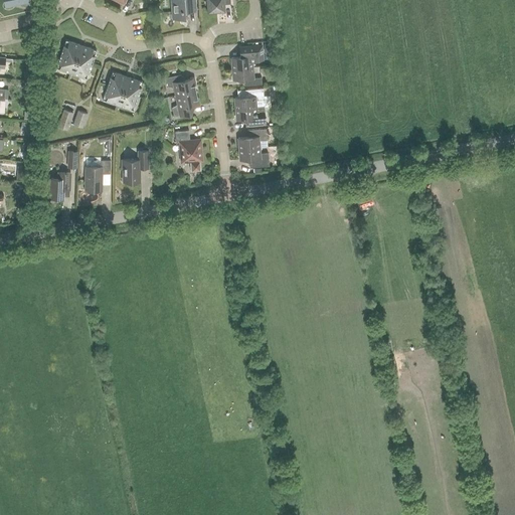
[(185,10),(195,9),(194,0),(170,0),(172,19),(185,18),(185,10)]
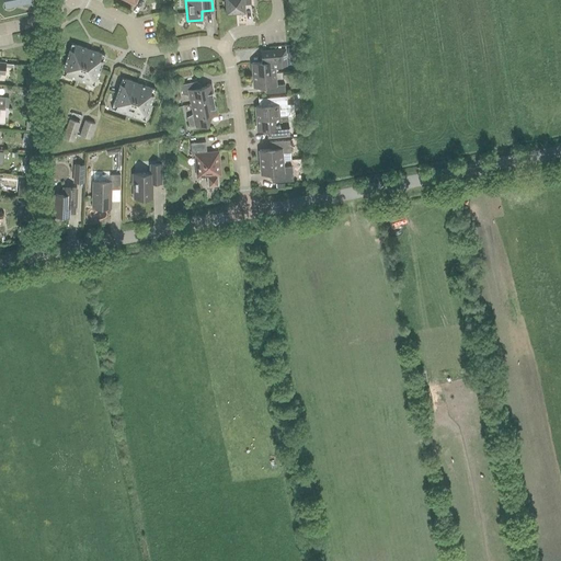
[(244,4),(251,4),(250,0),(225,0),(226,14),(244,13),(244,4)]
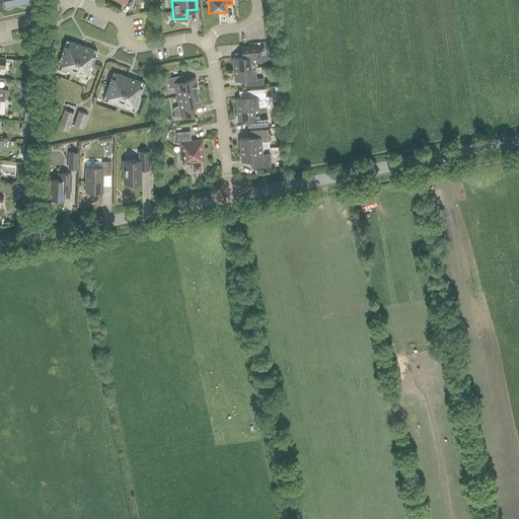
[(96,51),(66,41),(56,69),(87,79),(96,51)]
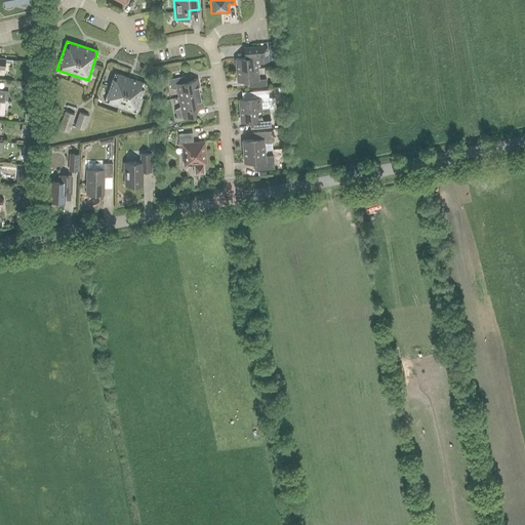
[(237,70),(257,69),(256,62),(269,61),(268,53),(268,45),(244,47),(245,58),(236,58),(237,70)]
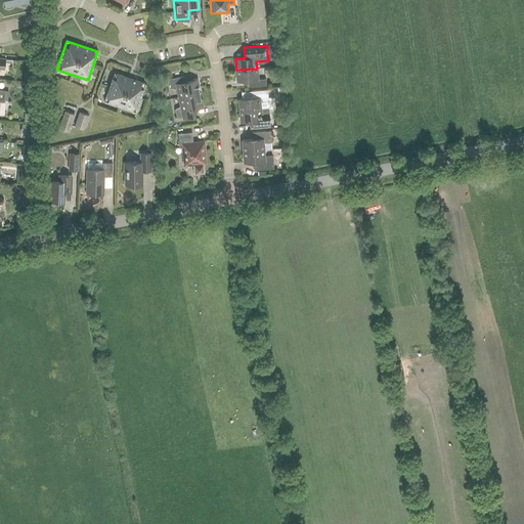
[(178,62),(158,68),(160,74),(180,69),(178,62)]
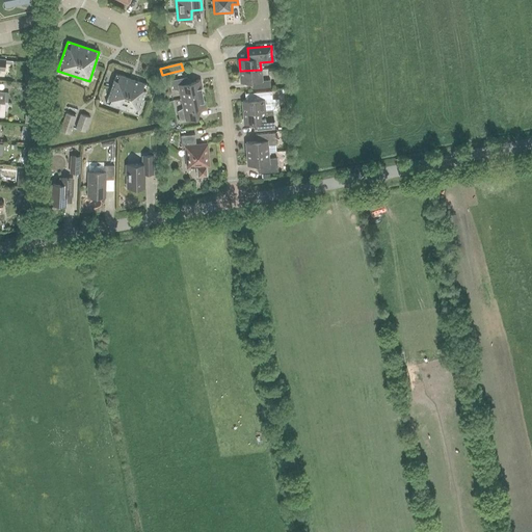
[(262,80),(261,70),(240,71),(241,82),(254,81),(255,88),(270,86),(270,80),(262,80)]
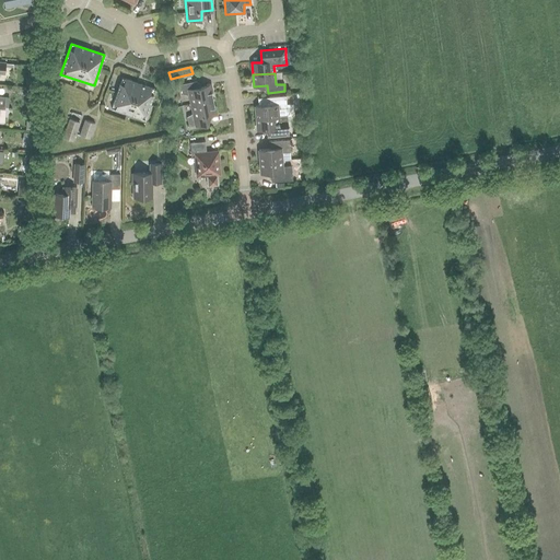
[(155,90),(121,78),(112,108),(144,120),(155,90)]
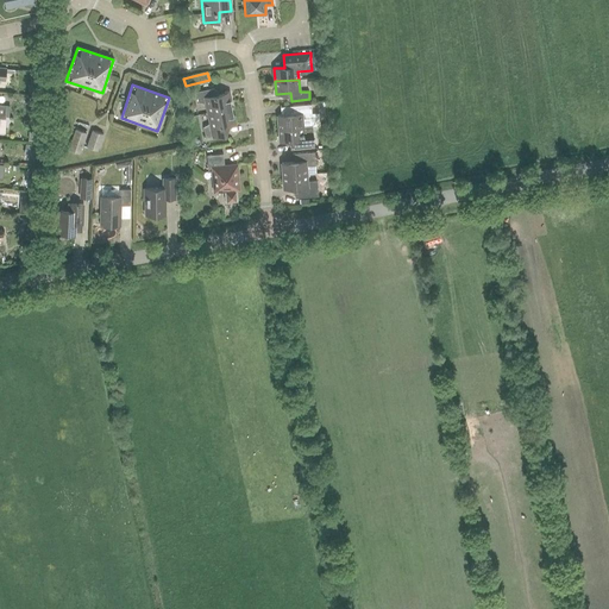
[(206,104),(207,113),(231,108),(228,93),(215,95),(213,88),(196,92),(198,102),(206,104)]
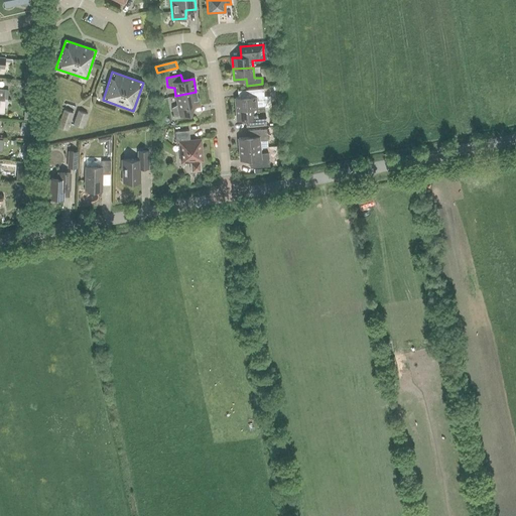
[(0,98),(8,100),(9,90),(0,89),(0,98)]
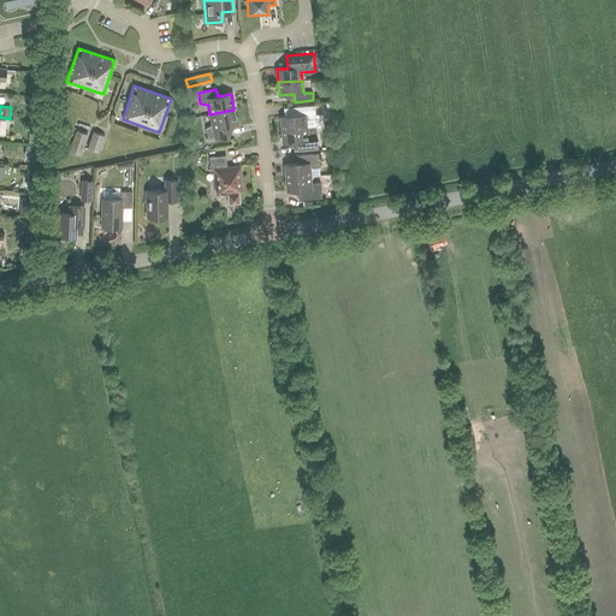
[(280,117),(282,130),(315,128),(315,119),(314,106),(296,107),(296,116),(280,117)]
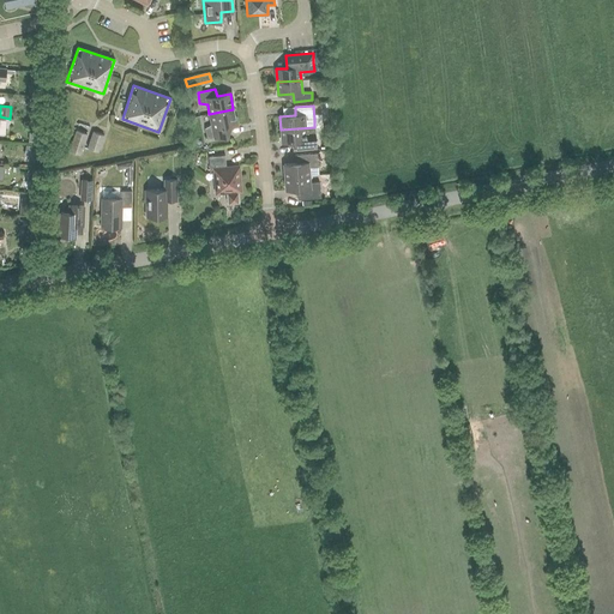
[(233,109),(209,114),(211,125),(205,128),(206,138),(224,134),(230,126),(236,125),(233,109)]
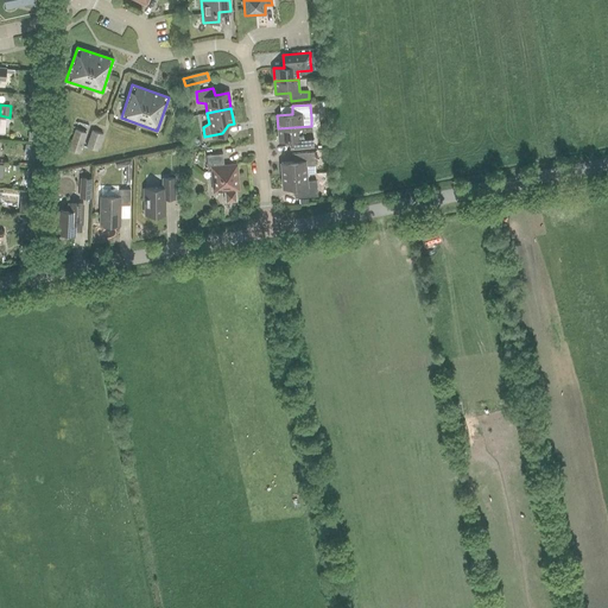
[(311,126),(278,128),(279,141),(287,141),(289,149),(314,147),(312,133),(311,126)]
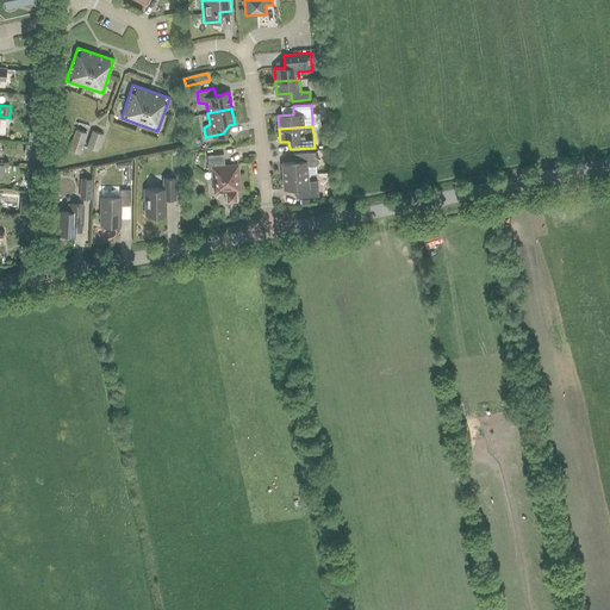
[(68,150),(79,154),(86,134),(75,130),(68,150)]
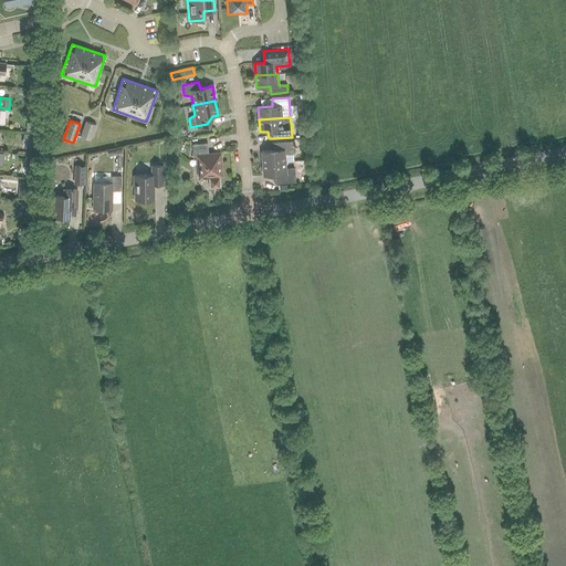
[(91,140),(95,125),(85,122),(81,137),(91,140)]
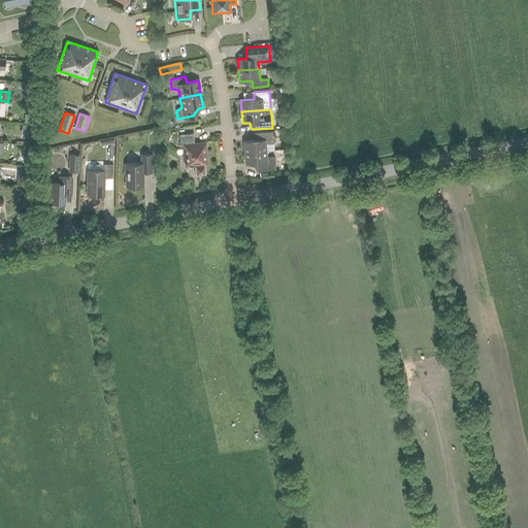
[(265,144),(273,143),(272,132),(257,133),(257,140),(243,141),(244,153),(266,151),(265,144)]
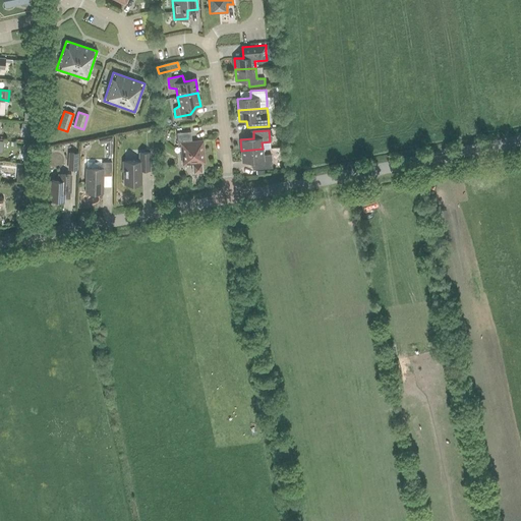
[(183,164),(192,163),(193,173),(203,172),(201,162),(204,162),(201,141),(191,142),(190,131),(177,133),(178,143),(182,143),(183,164)]
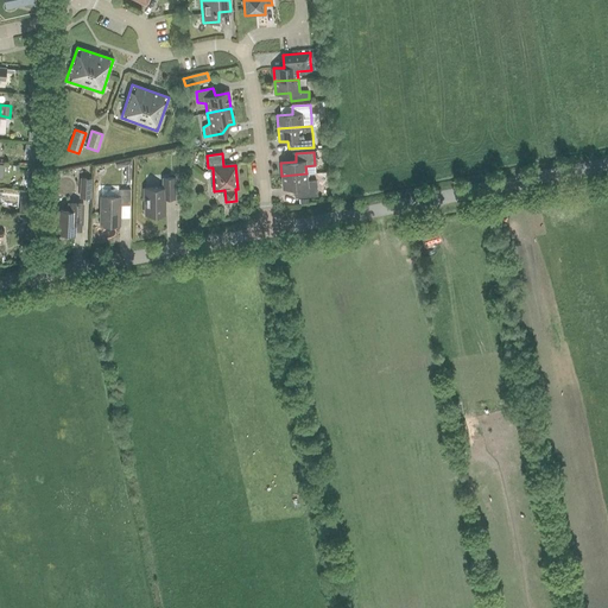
[(306,181),(306,173),(282,176),(283,189),(298,188),(299,197),(317,196),(316,181),(306,181)]
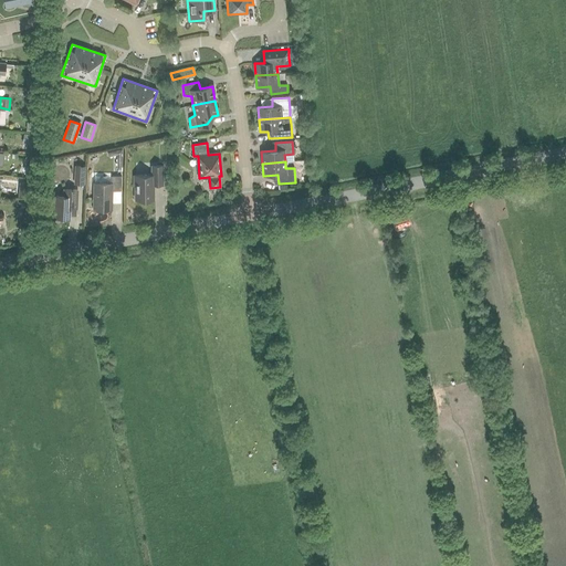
[(74,165),(73,184),(84,184),(85,166),(74,165)]
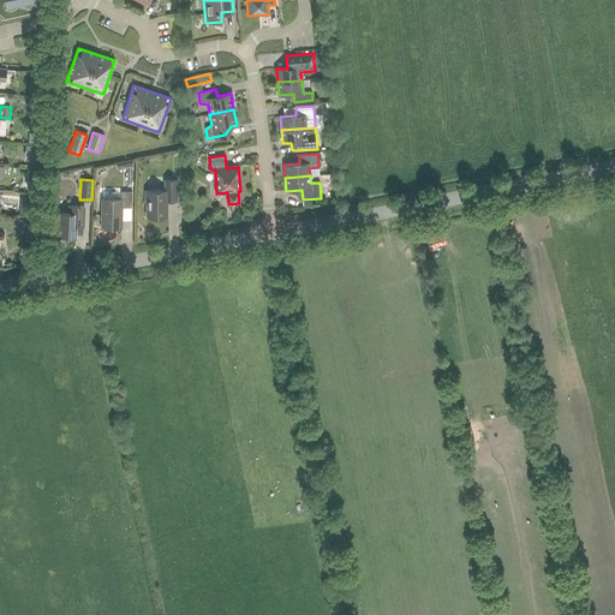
[(166,201),(177,201),(177,180),(165,180),(165,190),(145,191),(145,202),(147,202),(147,218),(167,216),(167,206),(166,206),(166,201)]
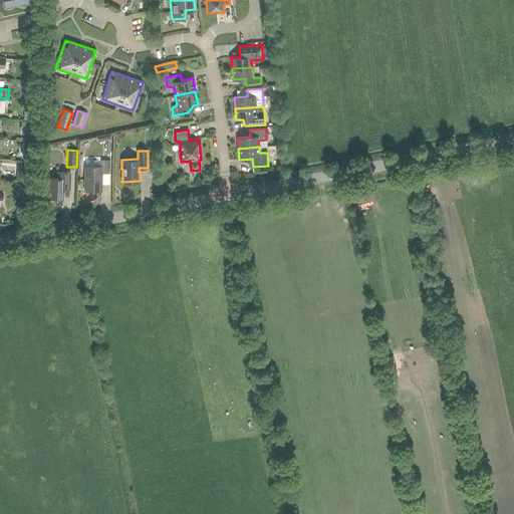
[(109,173),(110,161),(101,160),(101,167),(85,167),(84,190),(101,190),(101,173),(109,173)]
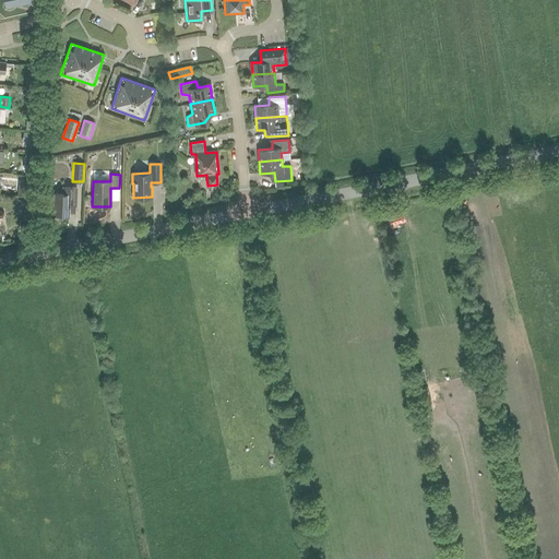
[(69,215),(69,213),(69,205),(75,206),(76,188),(63,187),(63,193),(55,193),(54,215),(69,215)]
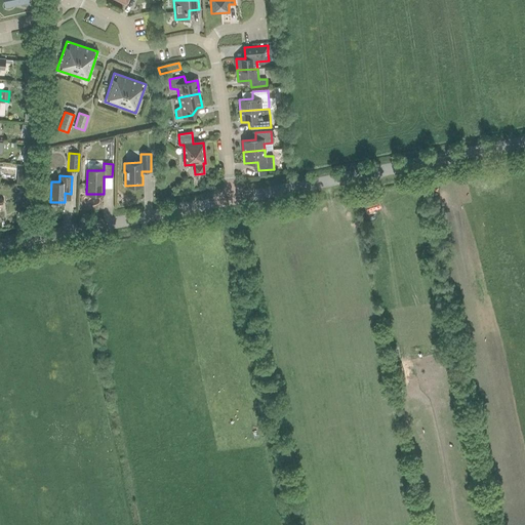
[(370,239),(377,238),(376,221),(369,223),(370,239)]
